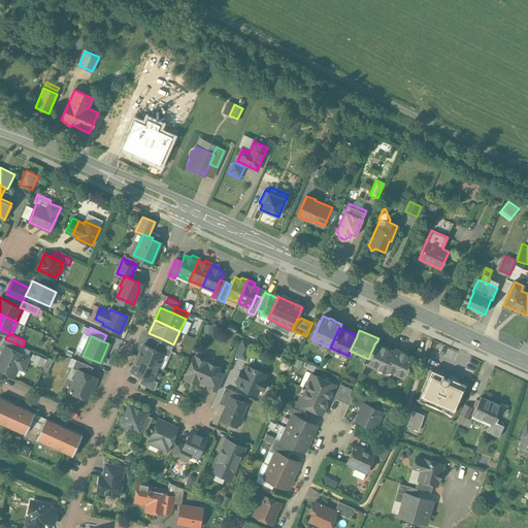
[(5,339),(4,338),(1,344),(5,347),(5,345),(19,352),(21,345),(5,339)]
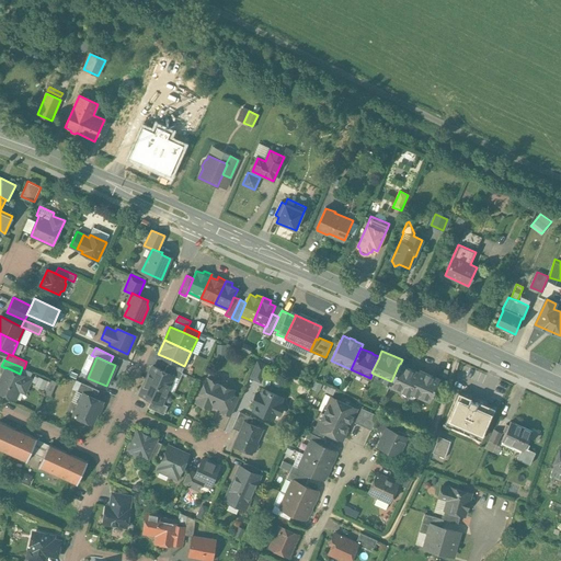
[(184,366),(171,359),(168,366),(182,373),(184,366)]
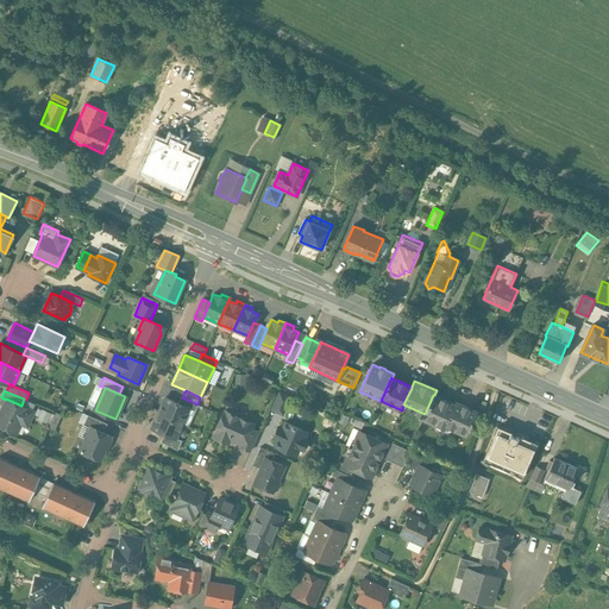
[(290,397),(280,393),(272,409),(283,414),(290,397)]
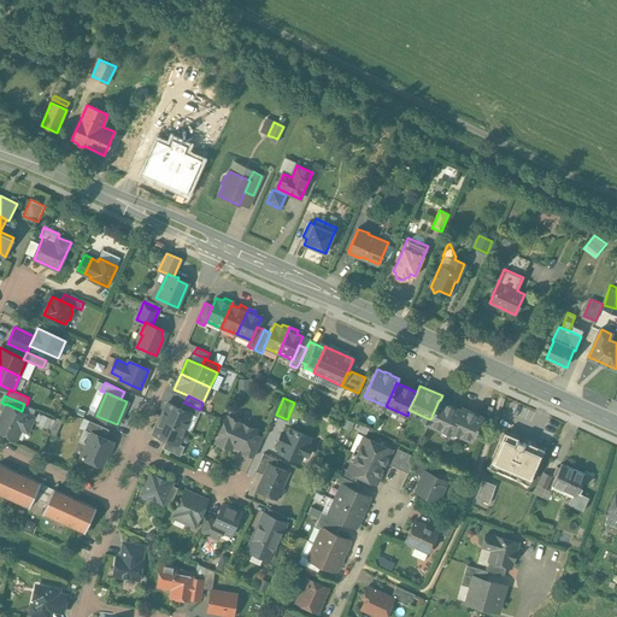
[(440,400),(439,400),(430,419),(428,423),(451,433),(453,428),(453,427),(460,410),(459,410),(452,406),(453,406),(447,403),(447,404),(440,400)]
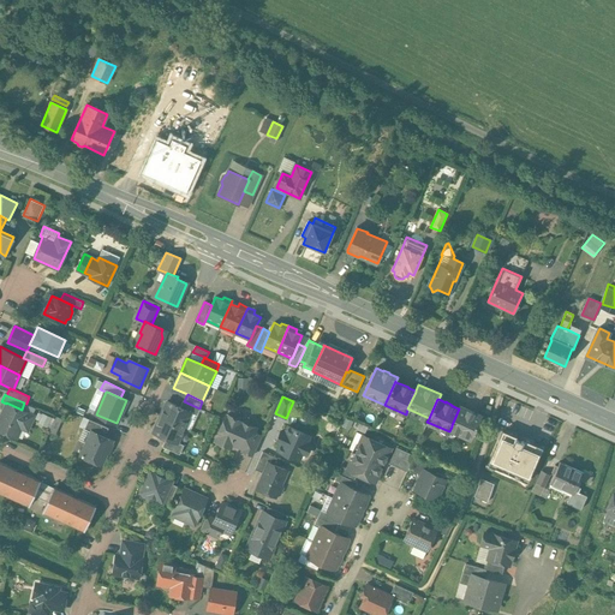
[(180,407),(167,401),(160,417),(184,428),(191,413),(191,412),(180,407)]
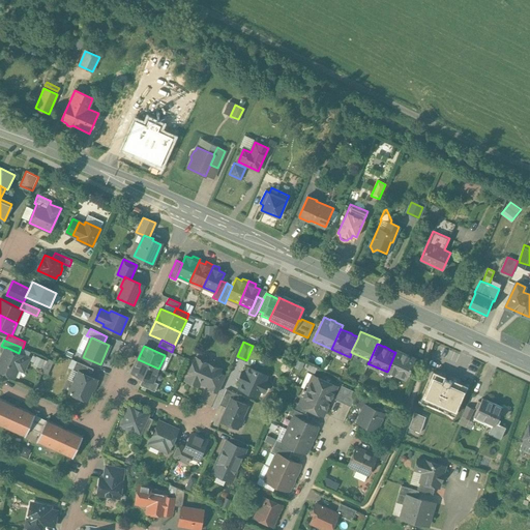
[(158,346),(157,346),(155,351),(165,355),(165,356),(170,358),(173,352),(172,352),(158,346)]
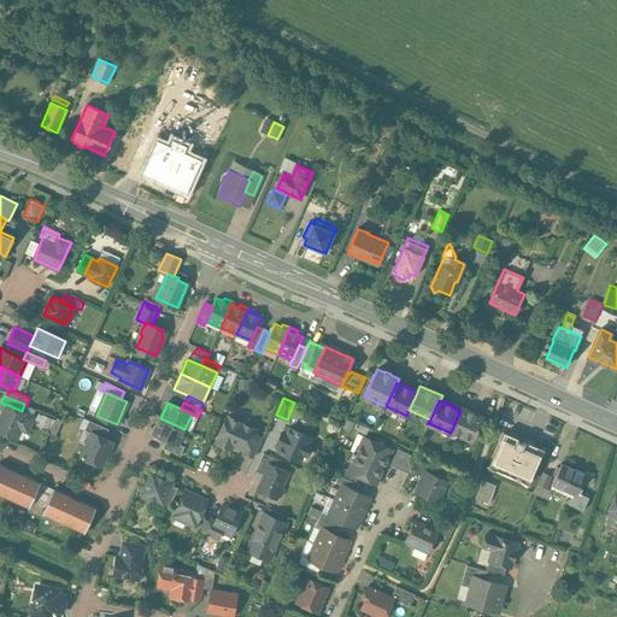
[(22,411),(6,404),(6,405),(0,418),(0,430),(17,439),(23,423),(30,425),(34,417),(22,411)]
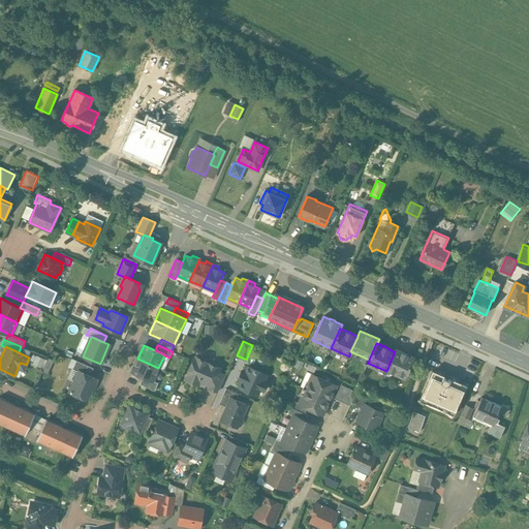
[(402,352),(396,349),(394,351),(395,351),(389,366),(389,367),(394,369),(393,372),(405,377),(414,358),(407,354),(407,353),(402,351),(402,352)]
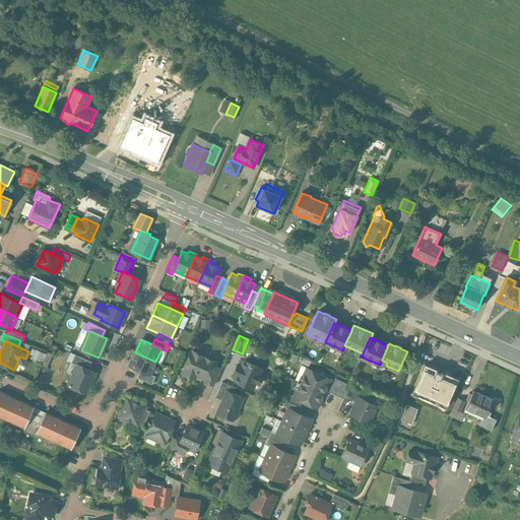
[(201,354),(192,350),(182,373),(195,378),(196,375),(204,378),(204,380),(214,385),(221,368),(216,366),(217,362),(210,359),(209,355),(203,353),(201,354)]
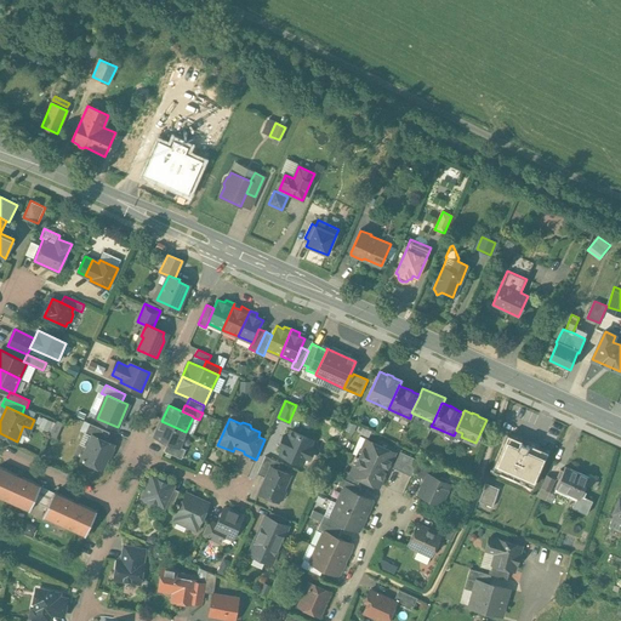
[(186,432),(161,421),(154,437),(167,442),(178,448),(180,446),(186,432)]
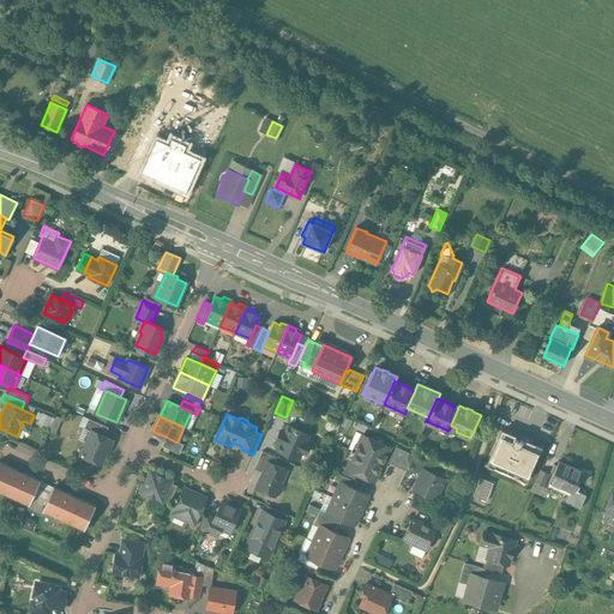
[(108,427),(89,419),(84,428),(91,431),(104,435),(108,427)]
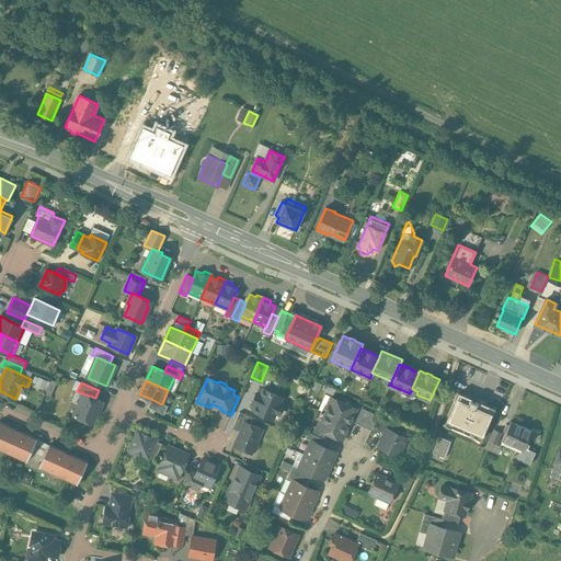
[(283,398),(263,389),(260,395),(256,393),(252,402),(255,404),(253,410),(273,419),(275,413),(279,414),(284,405),(279,403),(283,398)]
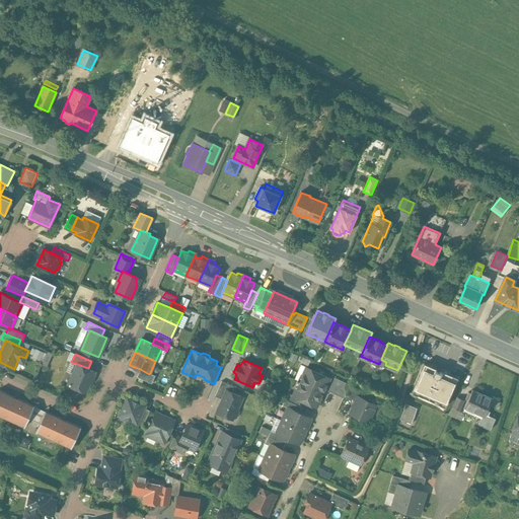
[(459,379),(425,363),(411,393),(445,410),(459,379)]
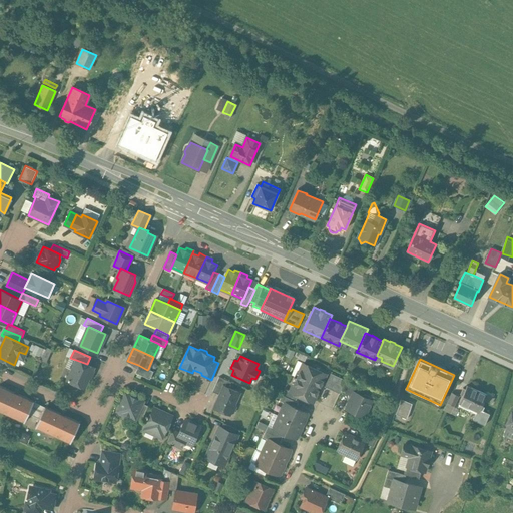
[(87,364),(76,360),(67,380),(74,383),(75,385),(79,388),(82,386),(84,388),(93,367),(87,364)]
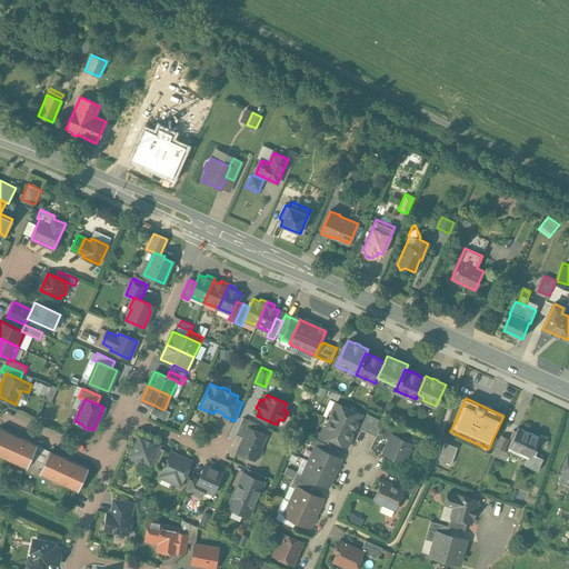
[(361,415),(336,403),(321,433),(321,435),(330,439),(347,446),(361,415)]
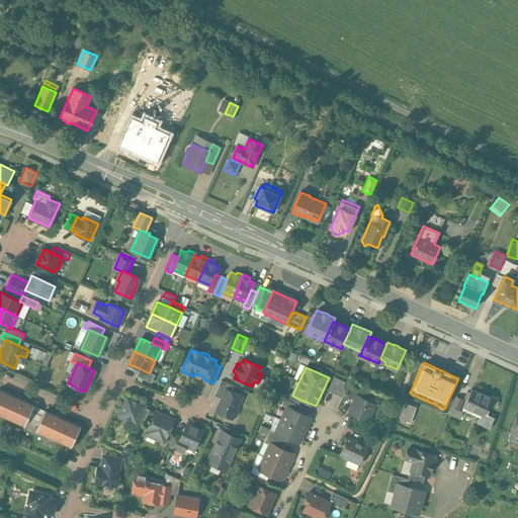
[(149,373),(140,368),(137,376),(152,382),(155,374),(150,372),(149,373)]
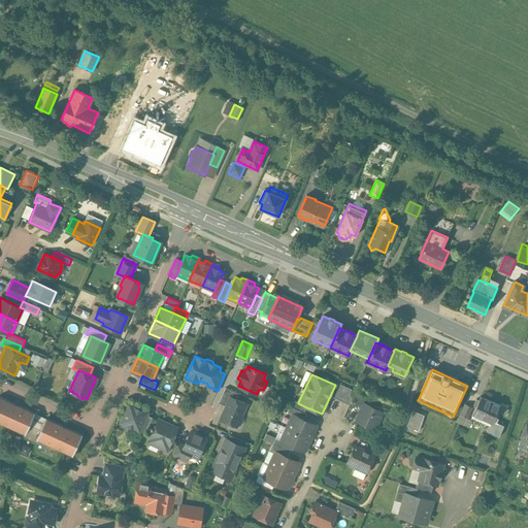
[(356,391),(340,384),(334,398),(350,405),(351,403),(356,391)]
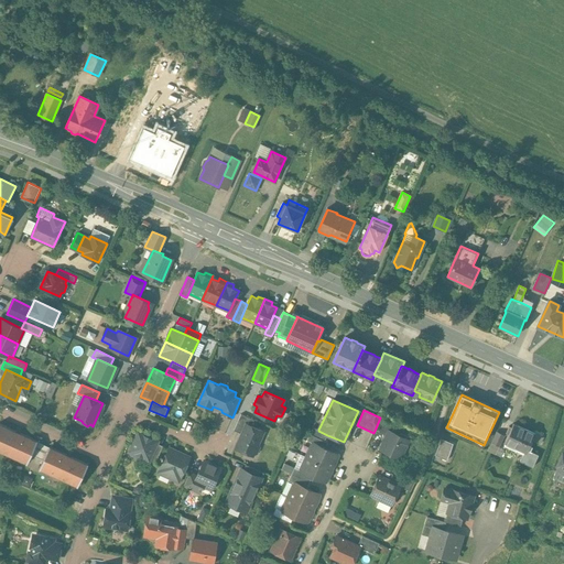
[(241,414),(234,430),(241,434),(246,424),(251,426),(253,420),(241,414)]
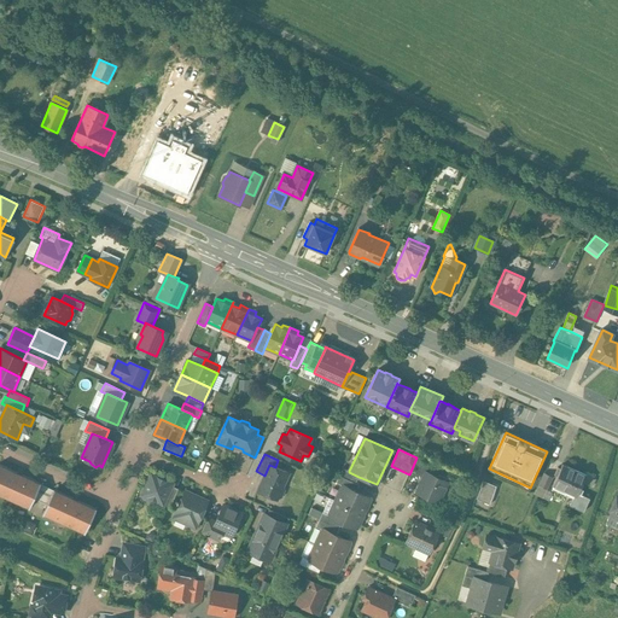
[(430,465),(417,458),(410,472),(424,478),(426,472),(430,465)]
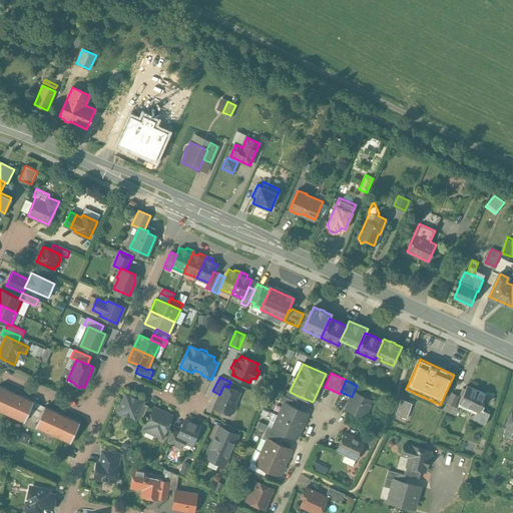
[(490,414),(480,409),(487,394),(467,385),(465,389),(463,388),(460,394),(462,395),(459,403),(460,403),(459,405),(469,410),(470,408),(477,411),(473,420),(484,425),(490,414)]
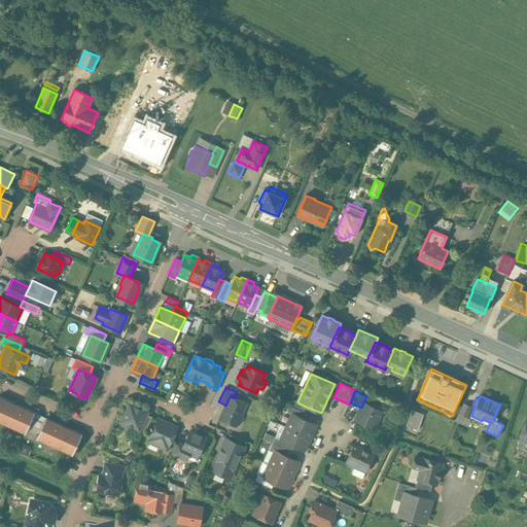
[(31,436),(40,415),(34,412),(0,396),(0,422),(25,433),(24,433),(31,436)]
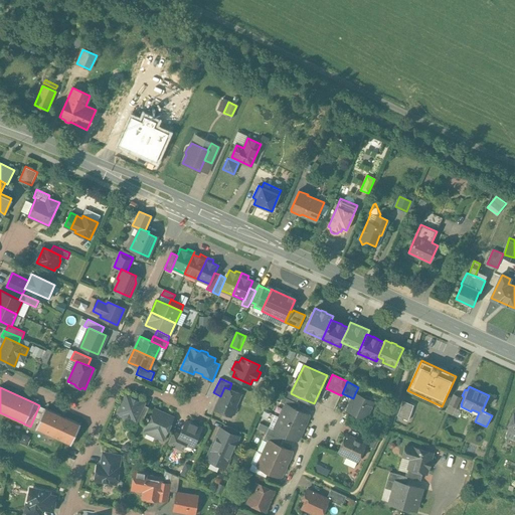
[(229,389),(224,387),(220,396),(215,408),(230,415),(231,414),(233,413),(236,408),(235,405),(240,394),(229,389)]
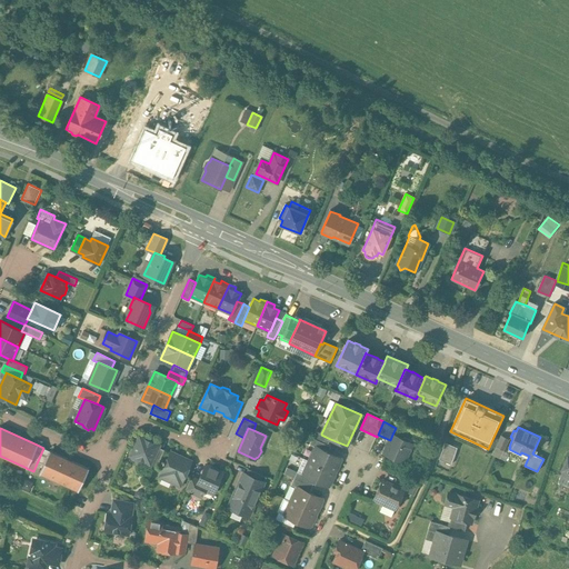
[(330,439),(321,435),(321,433),(316,431),(312,438),(328,445),(330,439)]
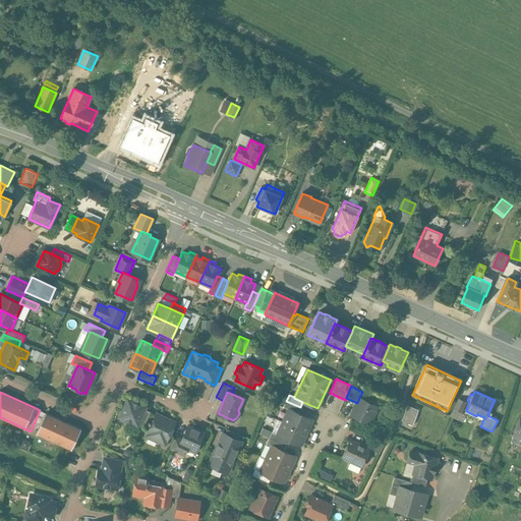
[(359,398),(357,403),(351,415),(369,423),(378,406),(374,405),(374,402),(370,400),(367,402),(359,398)]
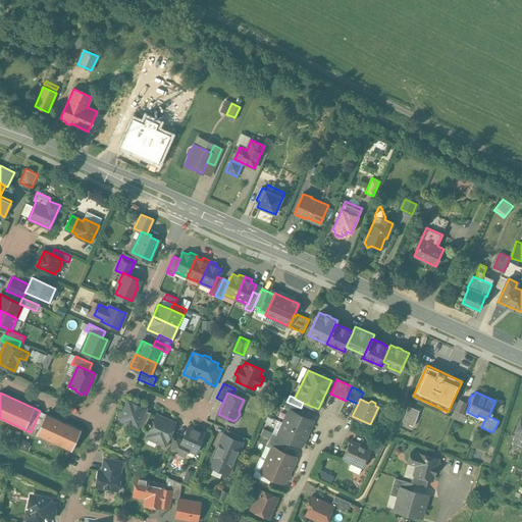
[(467,403),(460,399),(455,410),(462,413),(467,403)]
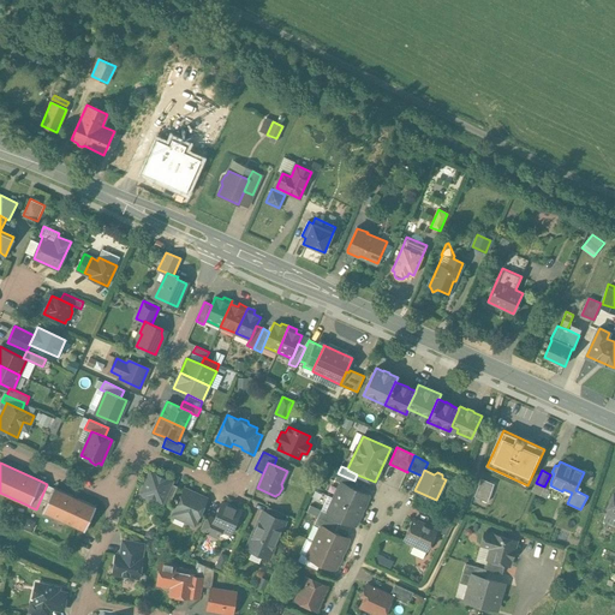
[(172,481),(150,471),(141,493),(142,493),(144,496),(150,499),(153,497),(161,502),(162,502),(171,483),(172,481)]
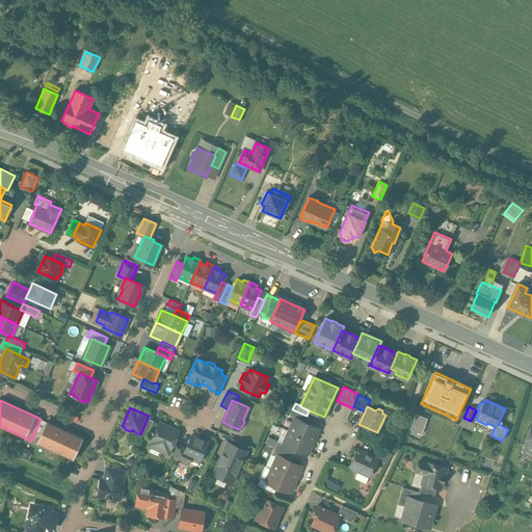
[(307,416),(292,409),(289,416),(295,418),(307,423),(309,417),(307,416)]
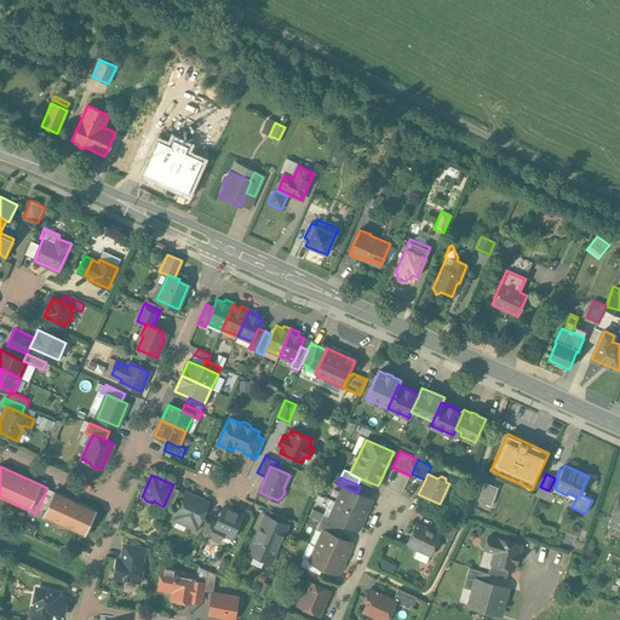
[(499,487),(486,482),(477,500),(491,505),(499,487)]
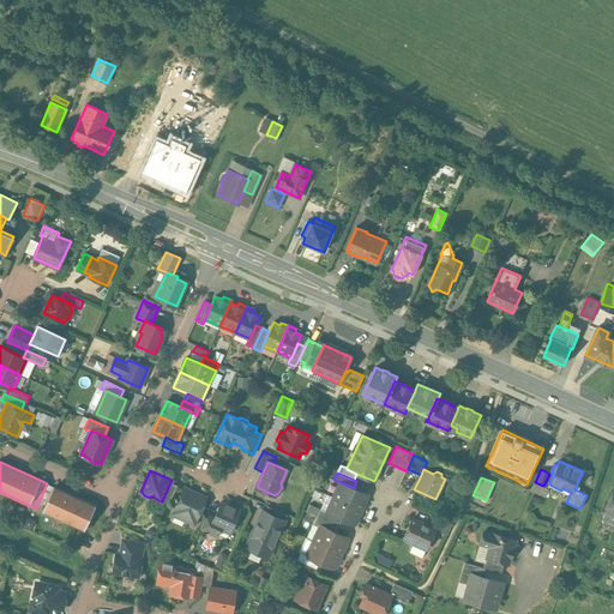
[(178,486),(170,482),(162,501),(161,501),(168,505),(178,486)]
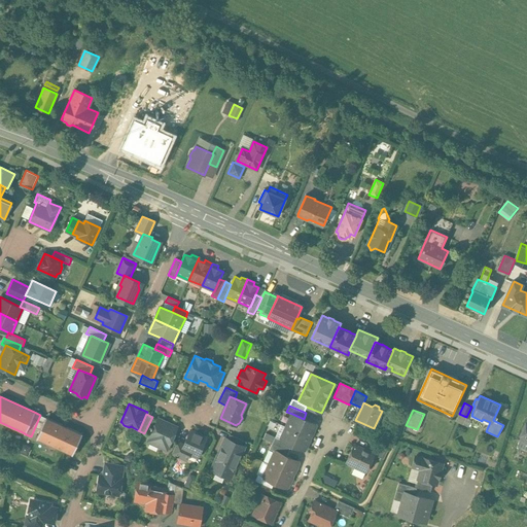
[(304,419),(292,414),(286,427),(310,437),(316,424),(304,419)]
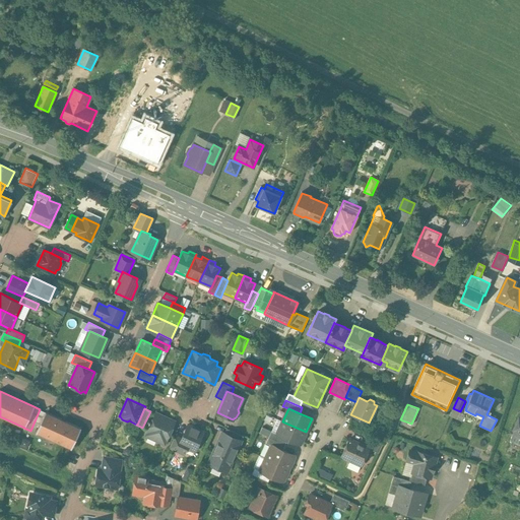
[(40,409),(30,431),(37,434),(71,449),(70,449),(71,450),(81,428),(80,428),(47,412),(40,409)]
